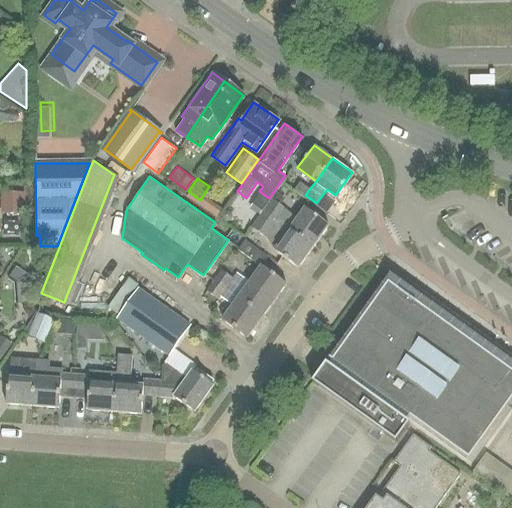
[(22,188),(6,188),(6,210),(22,210),(22,188)]
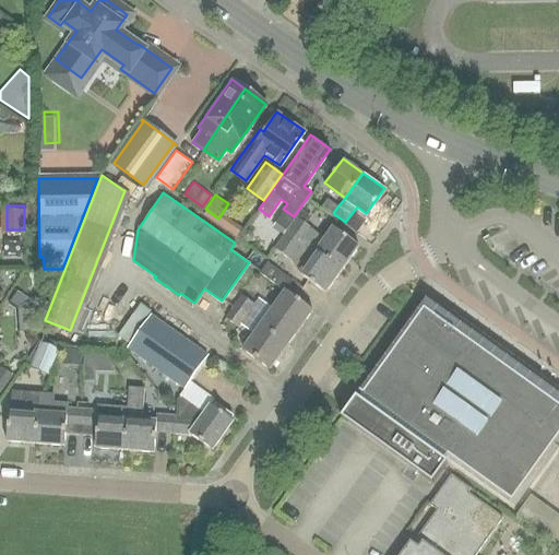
[(296,215),(287,228),(342,267),(357,245),(331,225),(323,236),(311,227),(312,226),(296,215)]
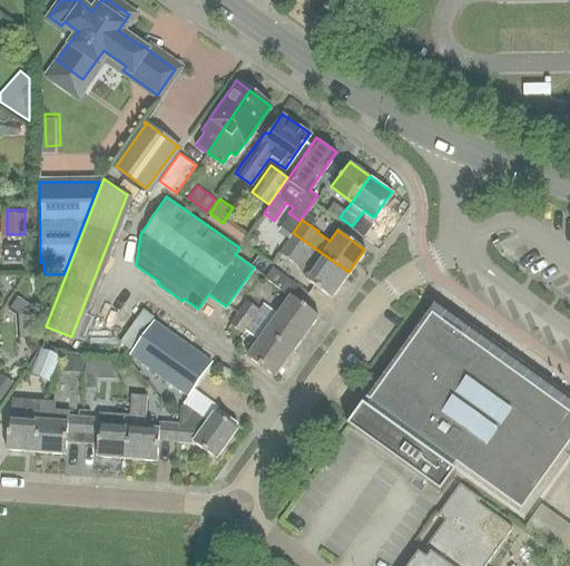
[(293,233),(279,252),(296,263),(304,277),(331,296),(349,272),(293,233)]
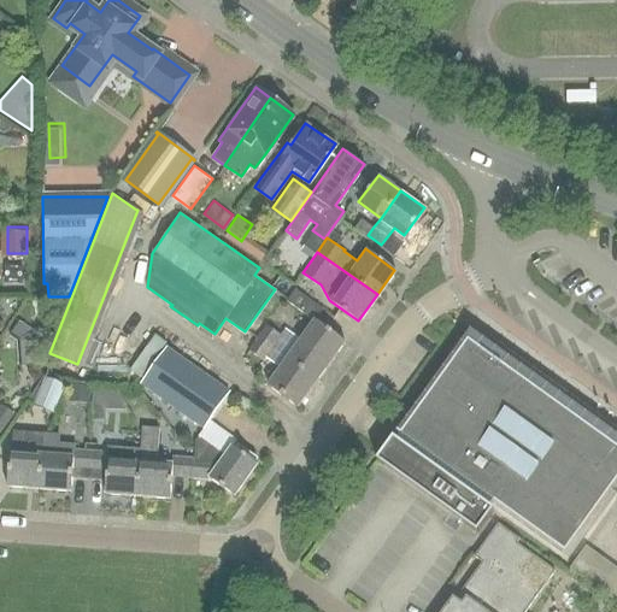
[(295,287),(287,298),(310,316),(318,304),(295,287)]
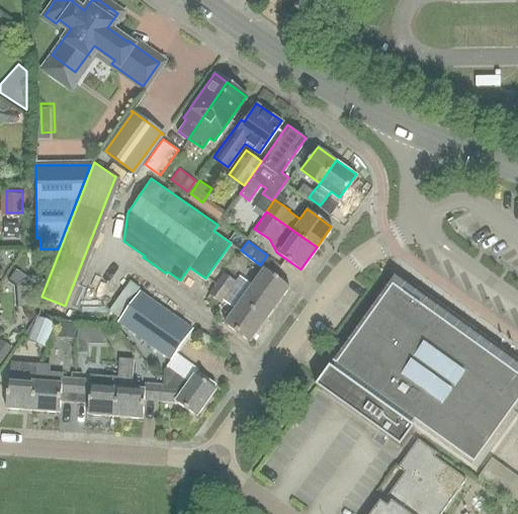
[(224,271),(216,282),(265,318),(288,285),(263,267),(245,292),(233,283),(235,279),(224,271)]
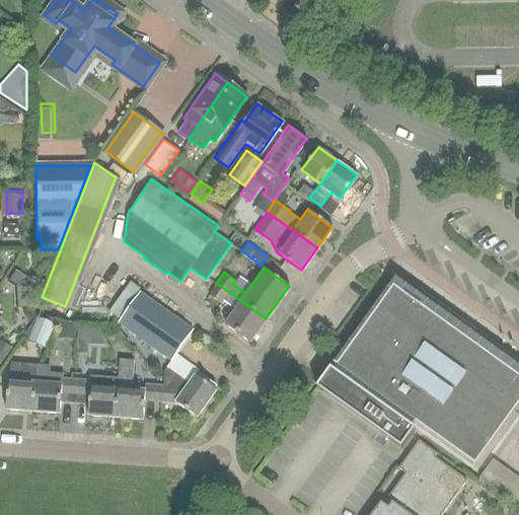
[(415,421),(474,464),(518,401),(518,365),(434,304),(394,276),(315,386),(400,446),(415,427),(412,425),(415,421)]
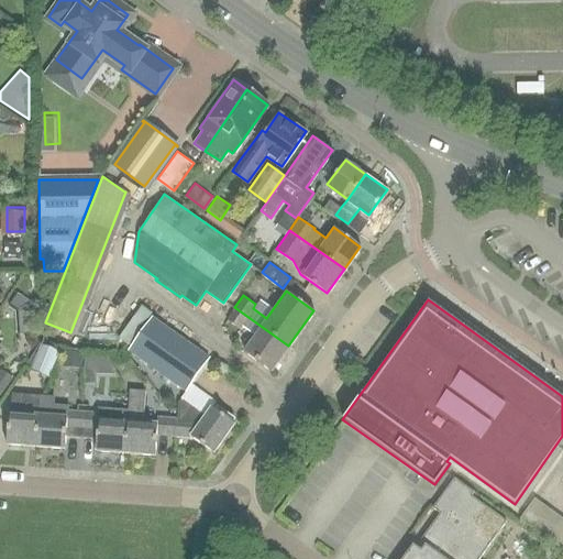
[(242,324),(255,333),(243,350),(271,370),(288,346),(234,307),(227,317),(240,327),(242,324)]
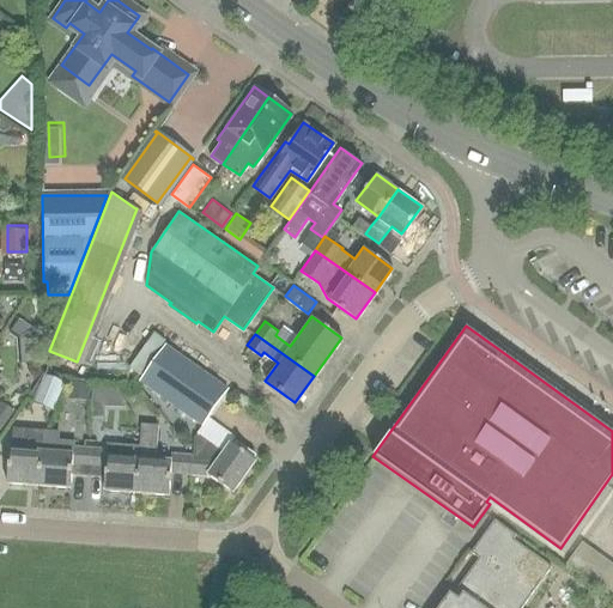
[(202,421),(226,388),(164,344),(139,377),(202,421)]
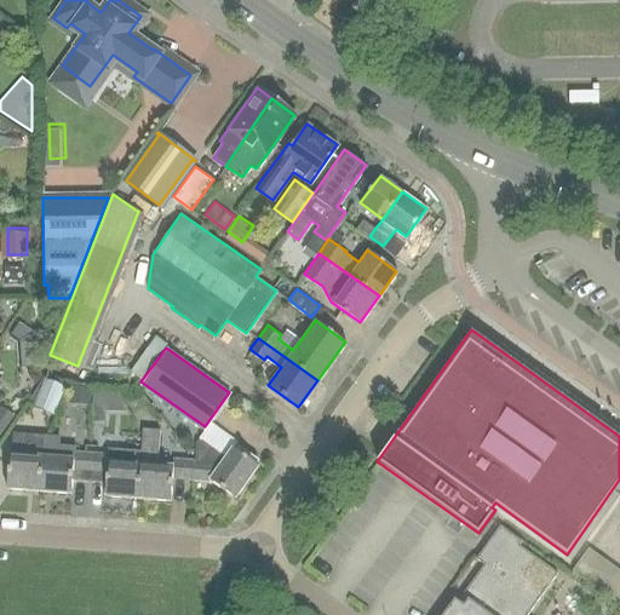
[(47,371),(34,406),(53,413),(67,378),(47,371)]
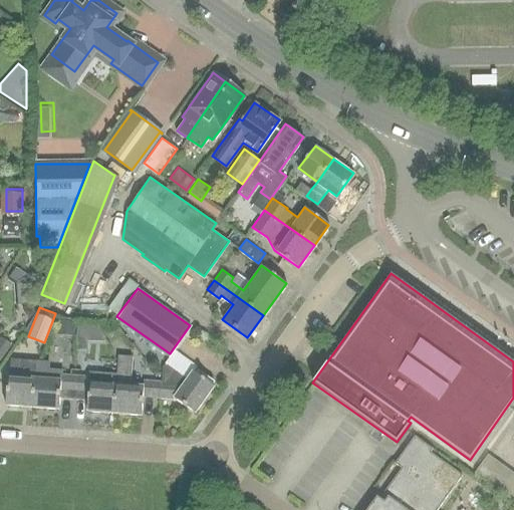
[(0,358),(11,342),(0,334),(0,358)]
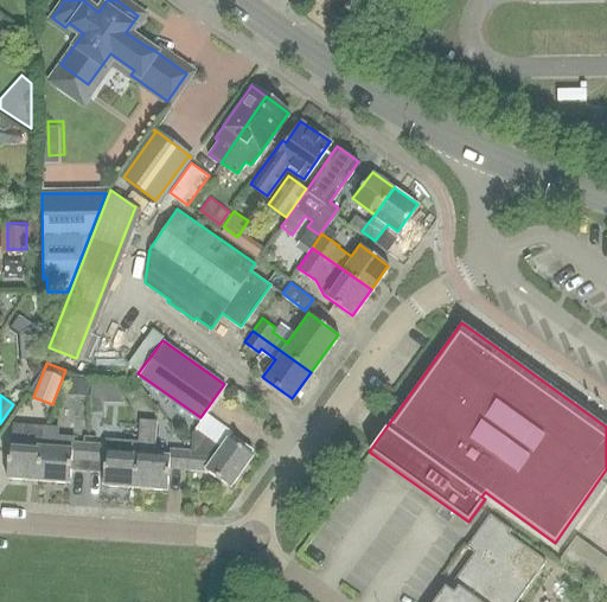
[(8,442),(6,475),(39,478),(43,424),(13,422),(12,442),(8,442)]
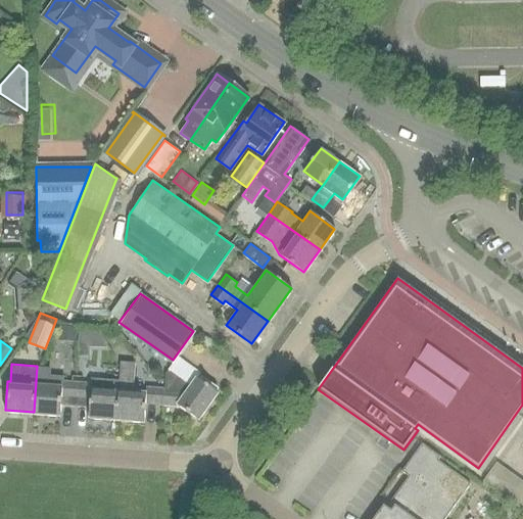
[(78,380),(63,379),(64,374),(50,373),(50,367),(37,366),(34,412),(60,413),(60,404),(76,405),(78,380)]
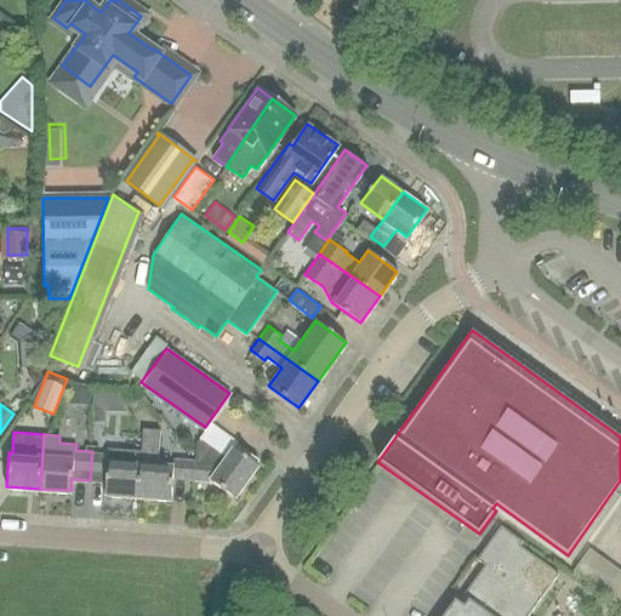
[(174,463),(154,462),(155,437),(142,435),(141,451),(142,451),(138,495),(171,497),(172,475),(189,477),(191,458),(174,457),(174,463)]
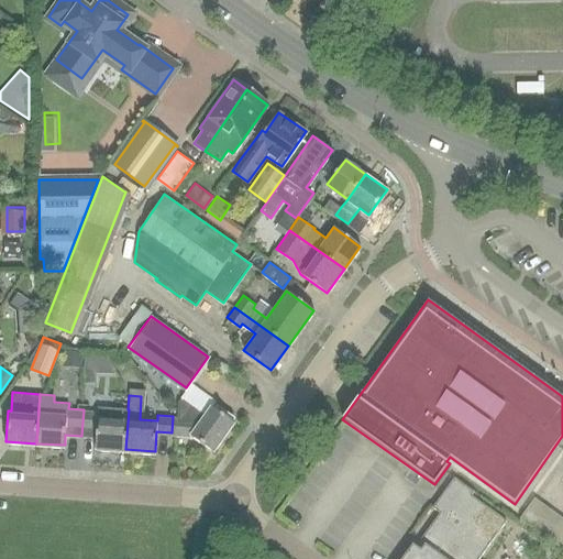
[(178,399),(175,434),(191,435),(213,450),(234,420),(211,405),(205,414),(183,397),(178,399)]
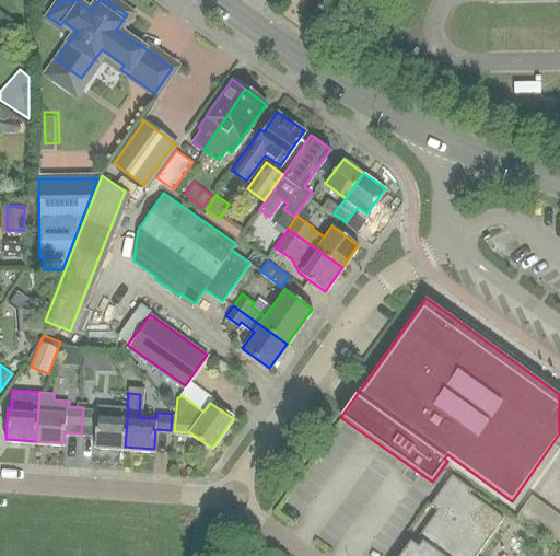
[(118,406),(117,416),(98,415),(98,408),(83,407),(81,433),(97,435),(97,446),(125,447),(128,407),(127,407),(118,406)]
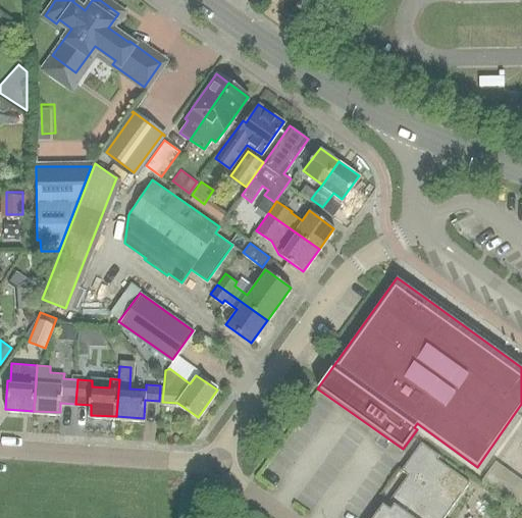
[(389,509),(382,504),(371,517),(441,517),(469,481),(436,458),(438,455),(420,441),(400,469),(407,473),(388,497),(396,502),(389,509)]
